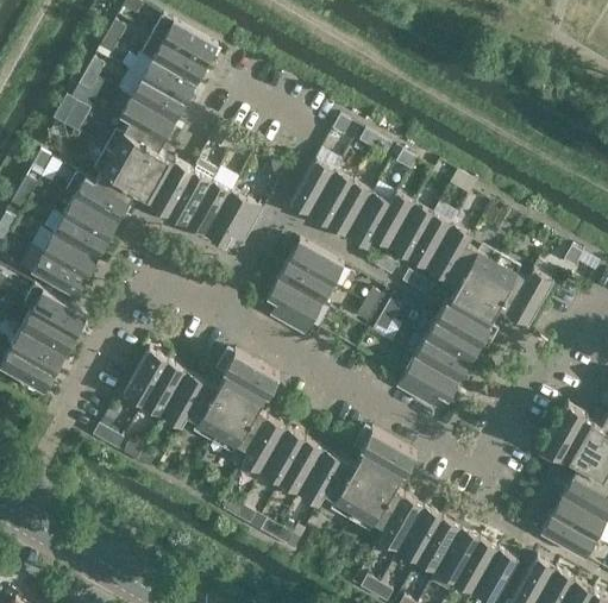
[(135,16),(142,4),(133,0),(125,0),(121,7),(135,16)]
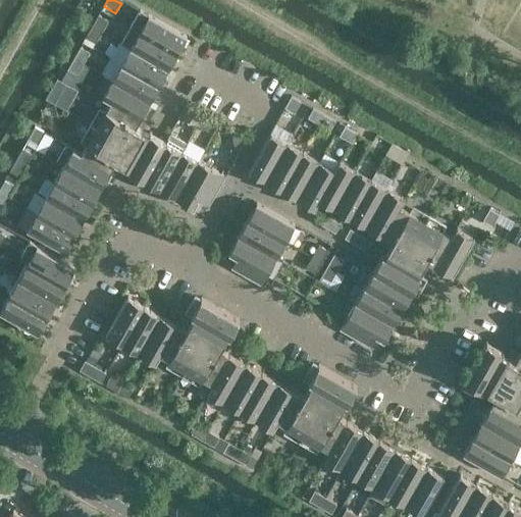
[(187,41),(149,18),(139,13),(129,31),(177,58),(187,41)]
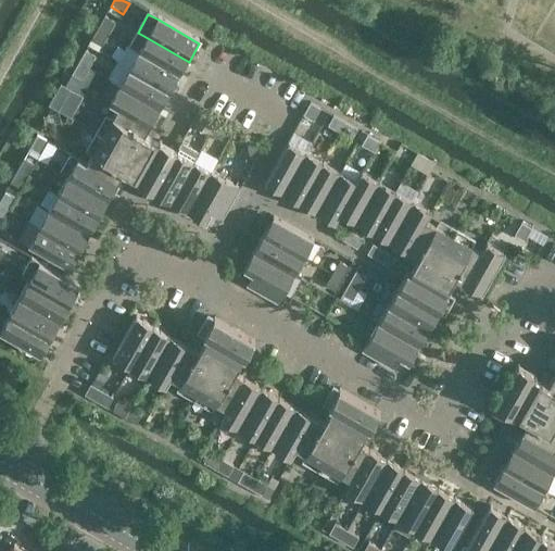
[(103,20),(97,32),(108,37),(114,25),(103,20)]
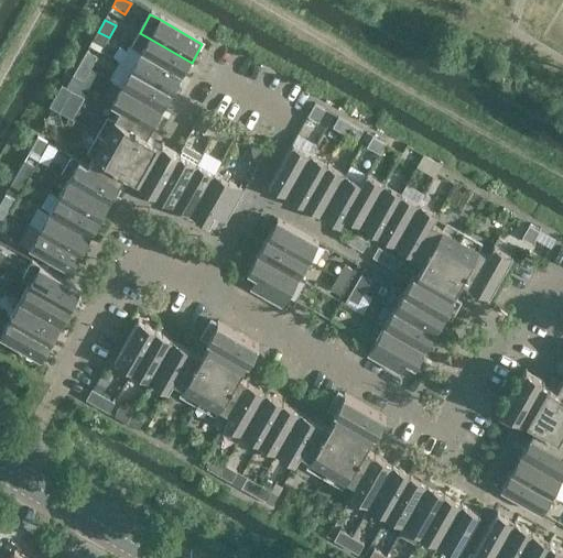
[(101,51),(109,37),(98,32),(91,44),(101,51)]
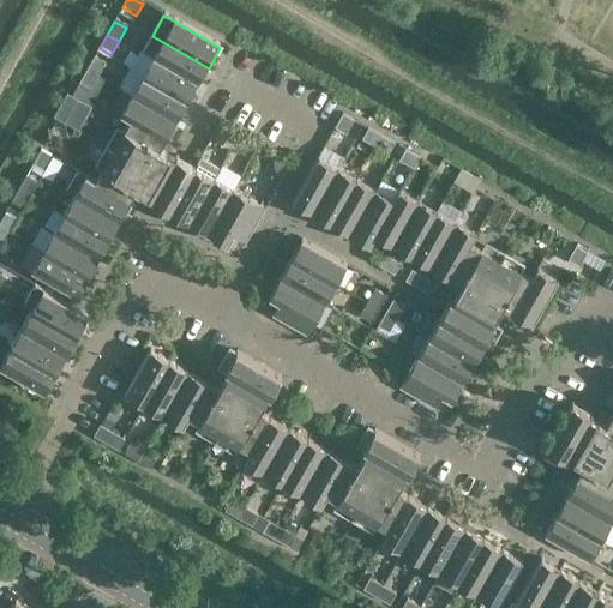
[(198,86),(209,68),(152,36),(142,55),(152,61),(152,60),(198,86)]
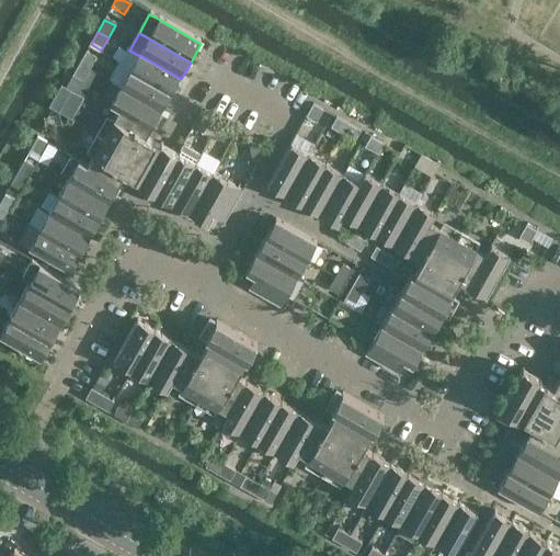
[(84,55),(79,66),(89,71),(94,60),(84,55)]
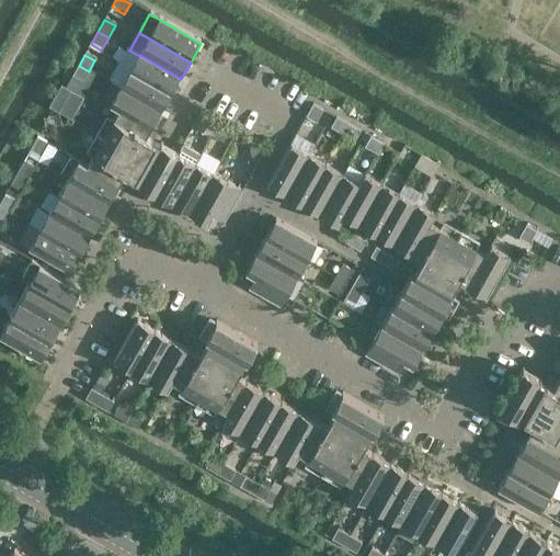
[(171,95),(181,79),(139,55),(139,56),(129,72),(171,95)]
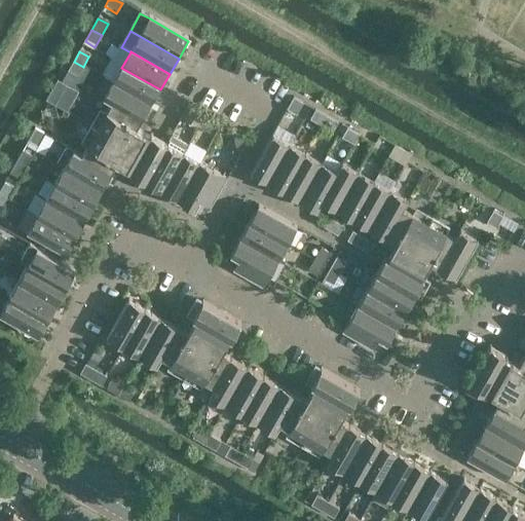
[(67,74),(76,79),(83,67),(74,62),(67,74)]
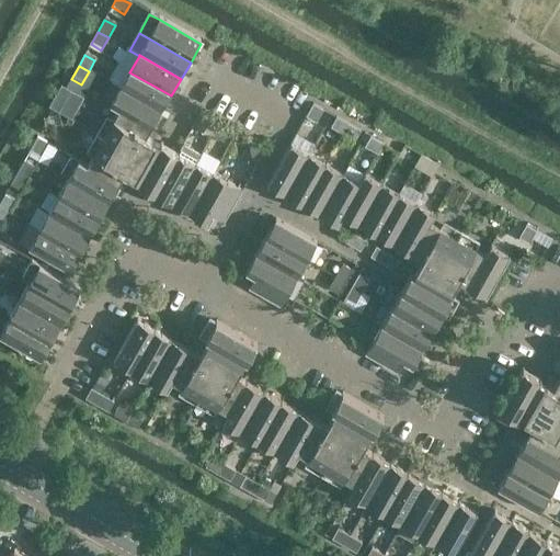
[(161,113),(171,95),(129,72),(120,89),(161,113)]
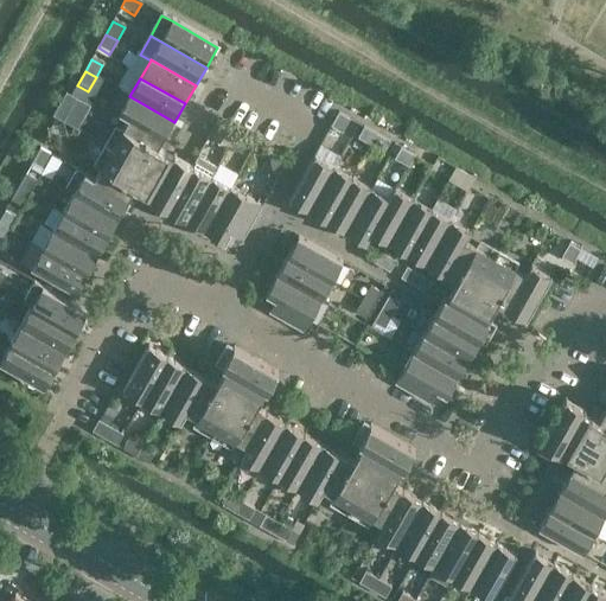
[(52,119),(63,125),(75,102),(65,96),(52,119)]
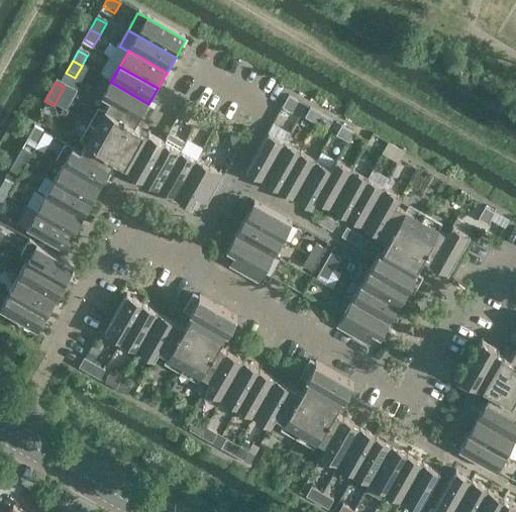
[(139,120),(148,104),(110,82),(101,99),(109,104),(110,103),(139,120)]
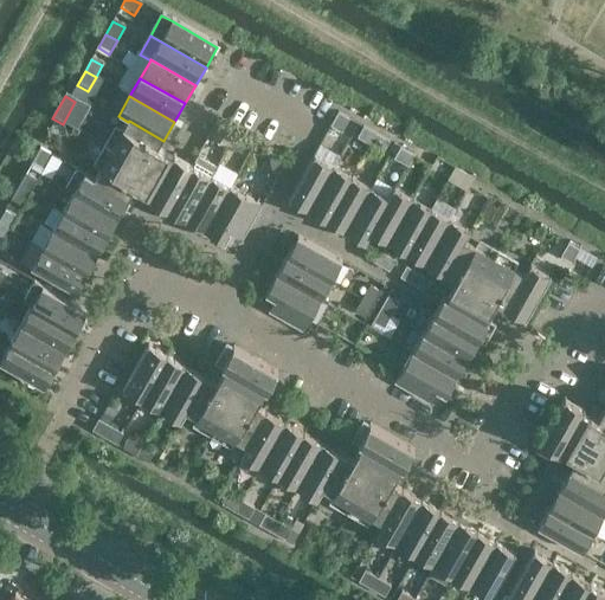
[(340,136),(348,122),(336,116),(329,129),(340,136)]
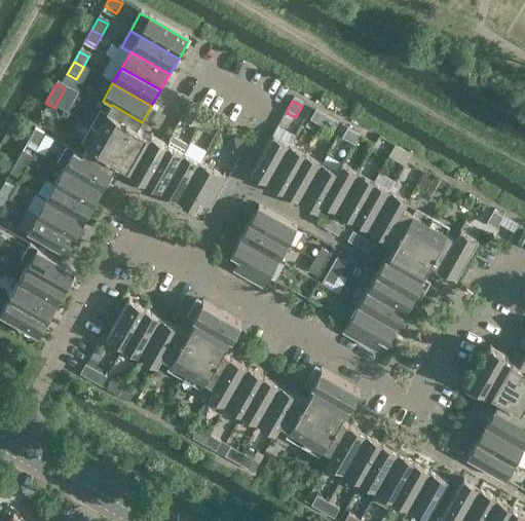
[(112,105),(111,106),(97,132),(140,156),(150,139),(137,131),(142,122),(112,105)]
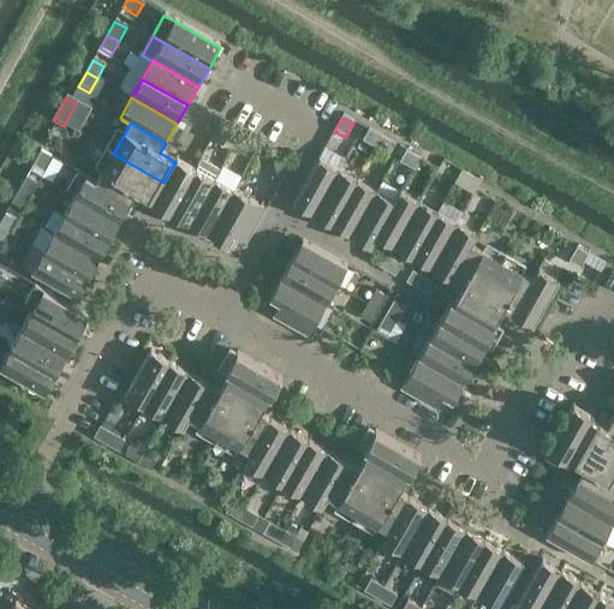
[(210,141),(232,153),(238,141),(225,133),(224,133),(216,130),(210,141)]
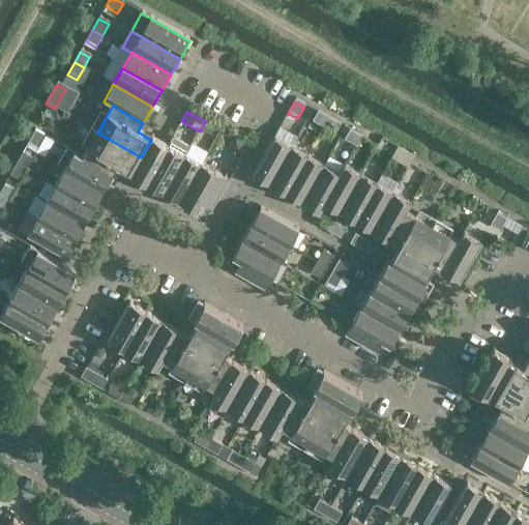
[(322,129),(328,120),(316,114),(311,123),(322,129)]
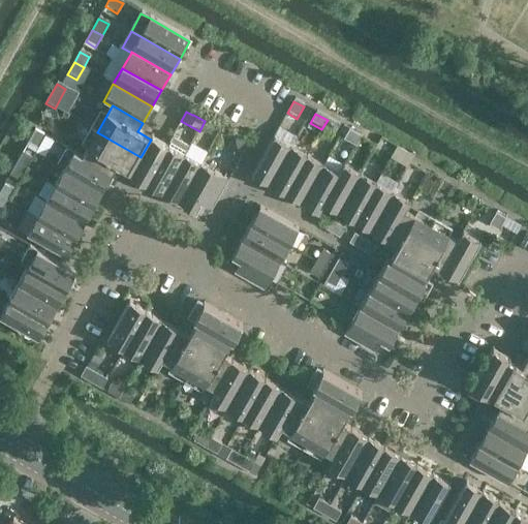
[(328,120),(321,129),(333,136),(339,126),(328,120)]
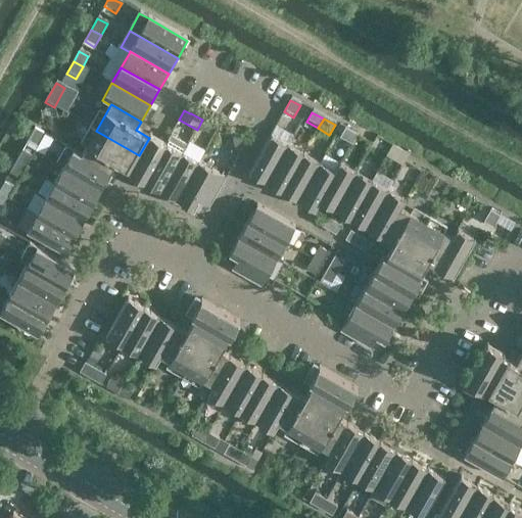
[(207,135),(212,126),(202,120),(197,130),(207,135)]
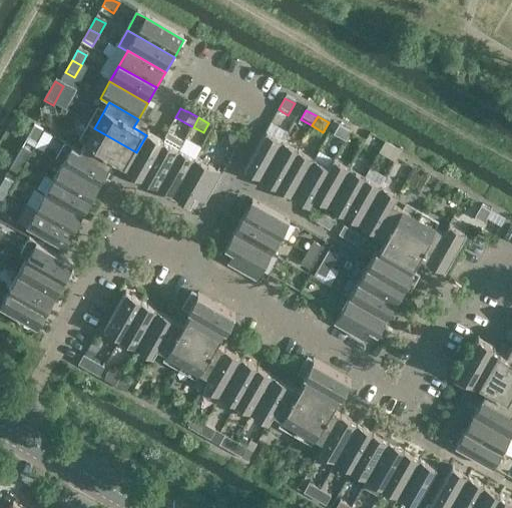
[(36,144),(42,133),(33,128),(27,139),(36,144)]
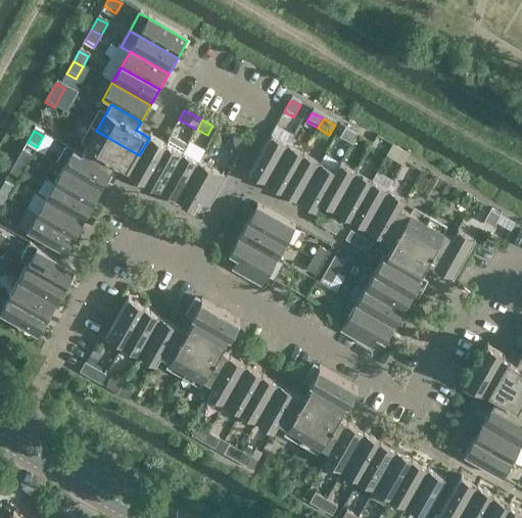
[(115,166),(123,170),(129,173),(139,155),(96,131),(81,157),(80,158),(110,175),(115,166)]
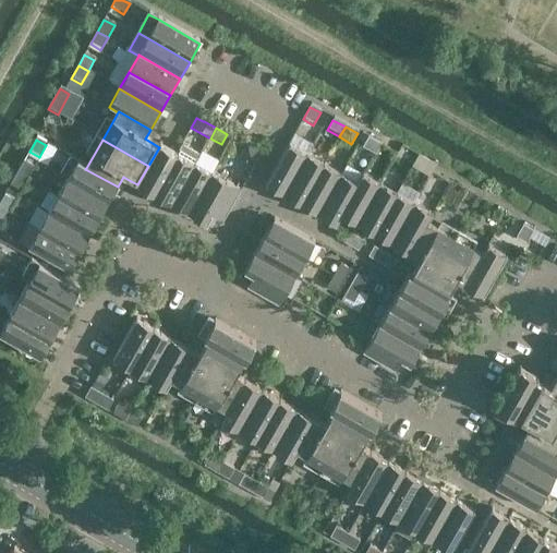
[(374,156),(379,146),(367,140),(361,149),(374,156)]
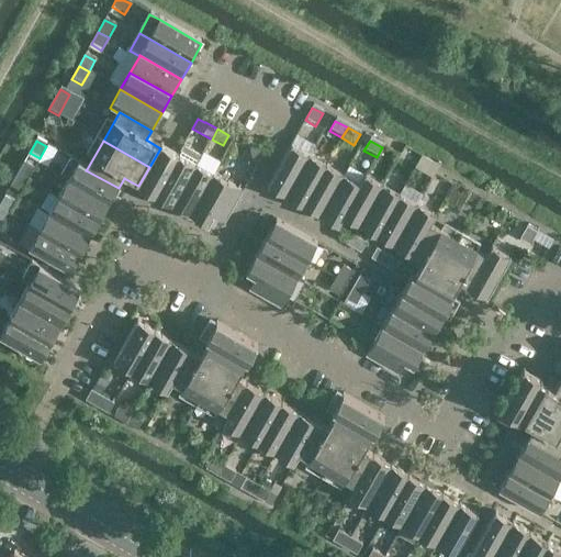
[(137,188),(154,198),(178,156),(161,147),(160,148),(149,167),(138,186),(137,188)]
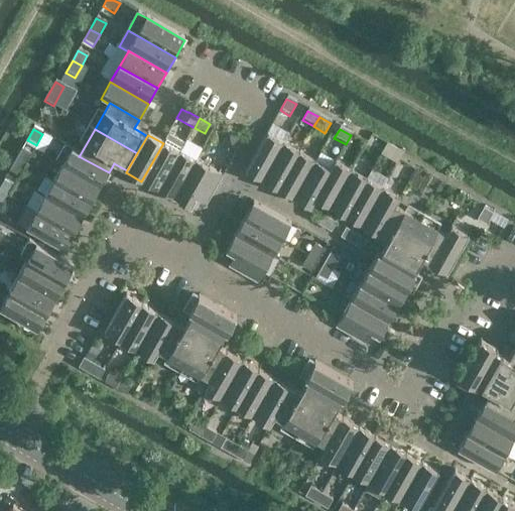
[(141,181),(158,190),(179,153),(184,145),(168,135),(163,143),(141,181)]
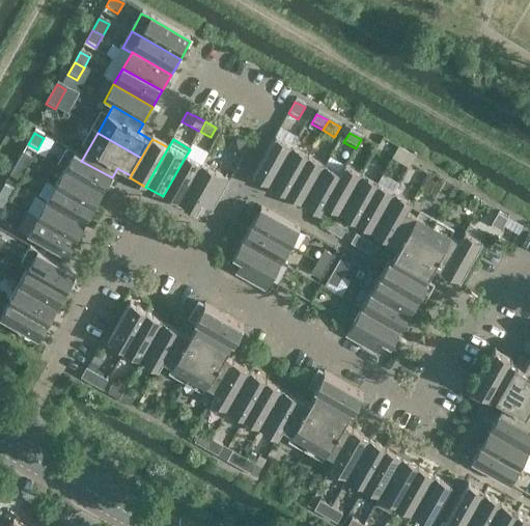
[(274,139),(252,177),(269,188),(290,148),(274,139)]
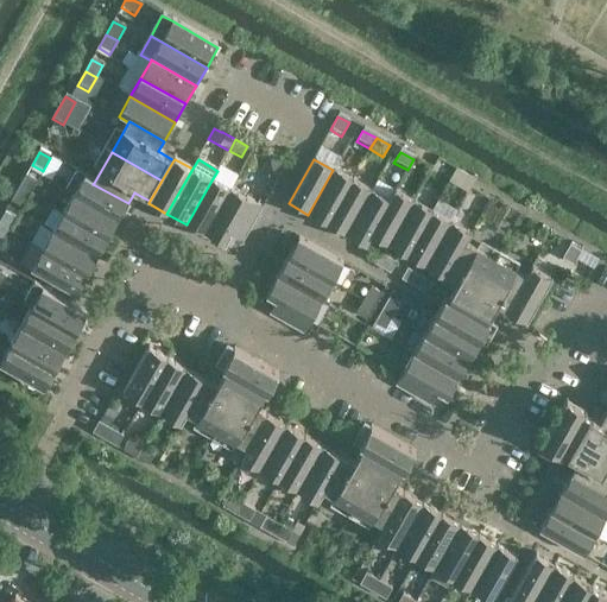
[(327,225),(352,181),(333,170),(308,215),(327,225)]
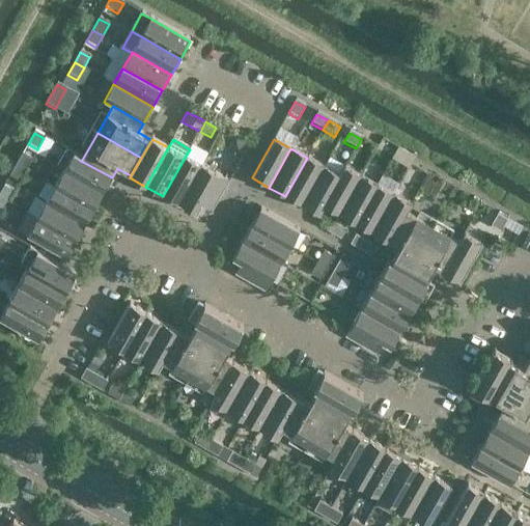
[(102,194),(112,177),(81,161),(82,160),(66,150),(56,168),(63,172),(63,171),(102,194)]
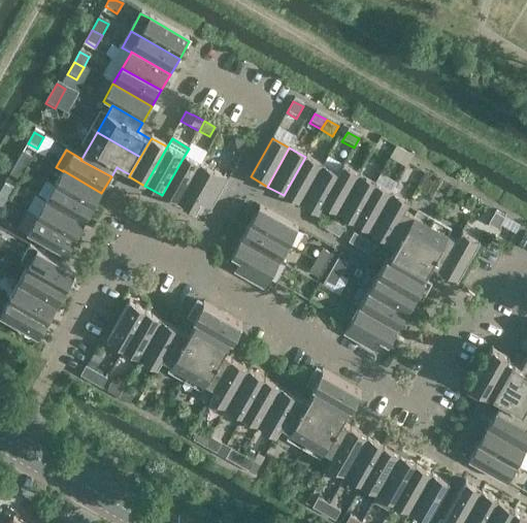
[(22,154),(15,164),(25,170),(31,159),(22,154)]
